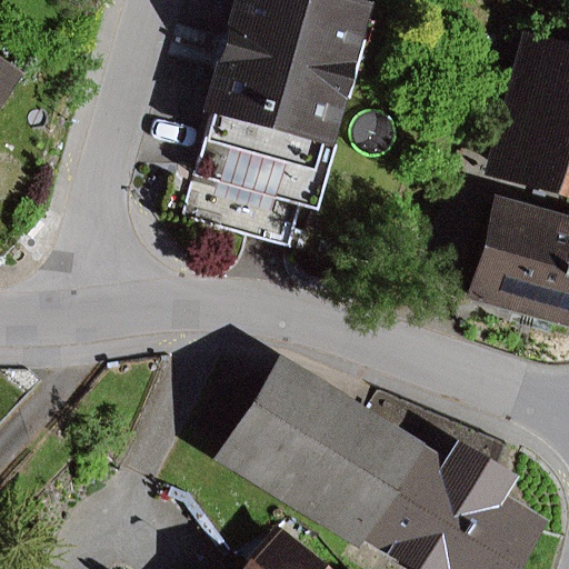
[(319,210),(376,3),(363,0),(231,0),(201,113),(211,116),(183,218),(287,247),(299,205),(319,210)]
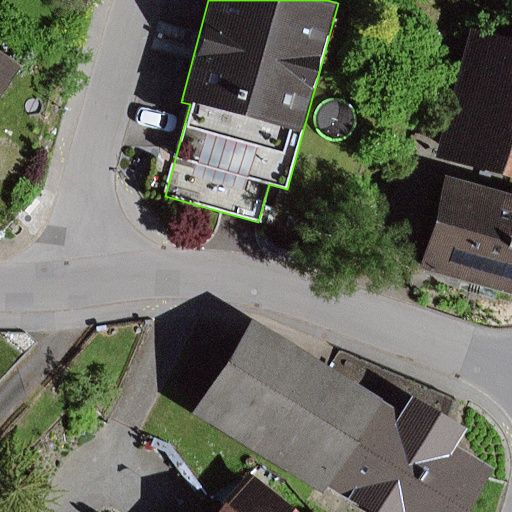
[(511,40),(472,29),(430,178),(445,182),(420,270),(511,295),(511,40)]
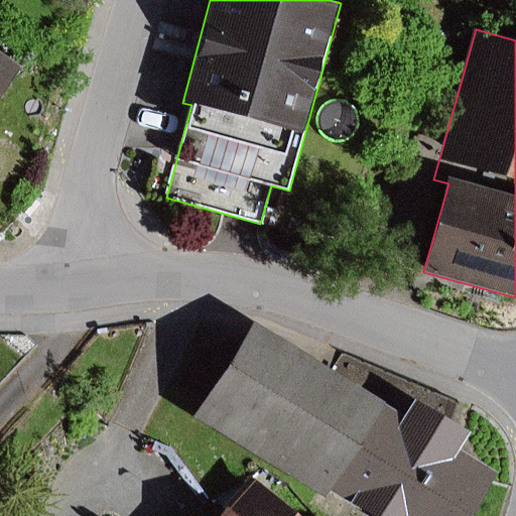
[(0,102),(25,66),(0,48),(0,102)]
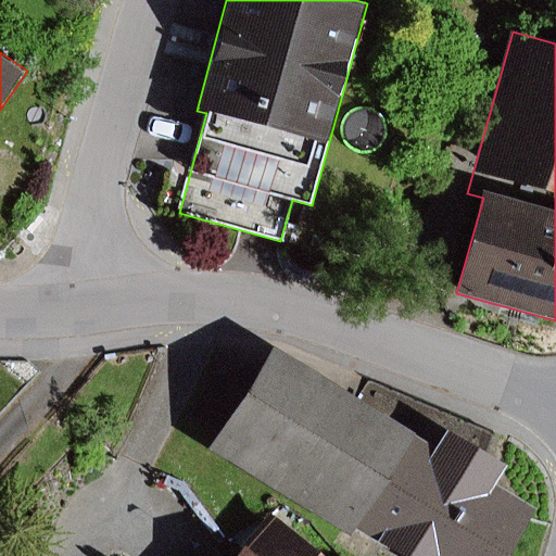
[(441,447),(276,346),(211,452),(352,538),(357,530),(400,555),(512,555),(541,509),(497,482),(507,466),(451,431),(441,447)]
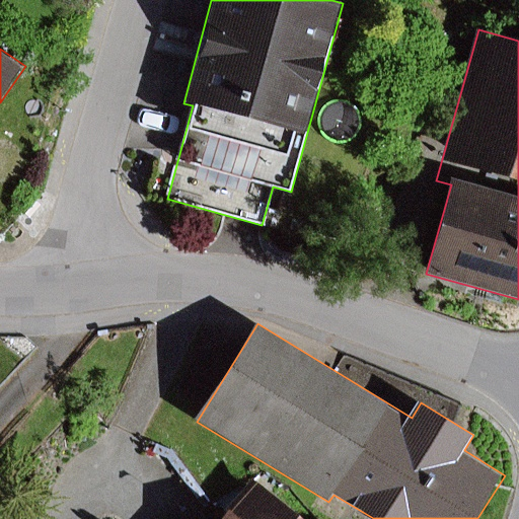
[(299,518),(258,484),(226,518),(299,518)]
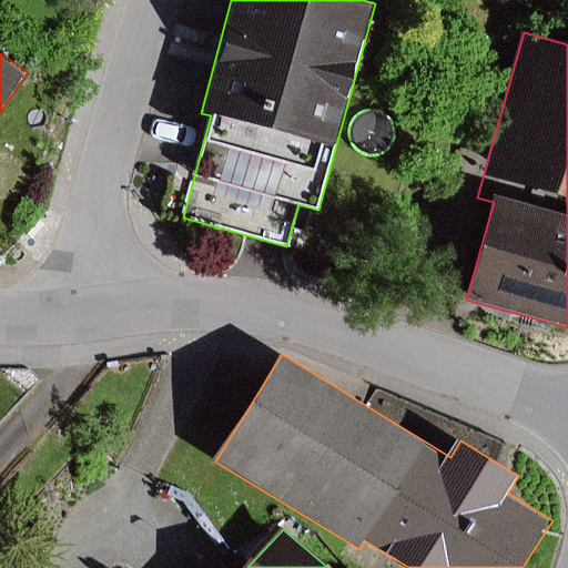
All buildings are outlined.
